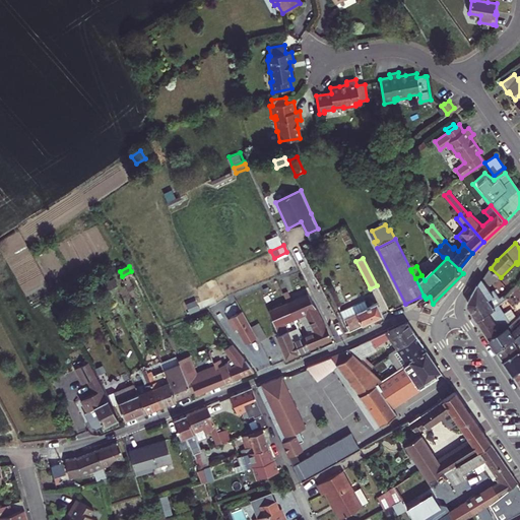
[(489,285),(501,277),(491,268),(479,284),(469,303),(469,307),(478,321),(497,310),(495,308),(499,305),(507,299),(505,296),(504,296),(500,298),(495,289),(492,291),(489,285)]
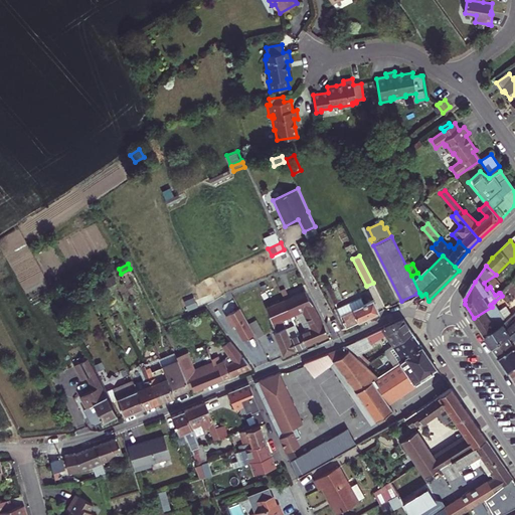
[(305,345),(328,335),(323,323),(305,291),(285,300),(291,314),(296,312),(301,309),(312,328),(306,330),(299,333),(305,345)]
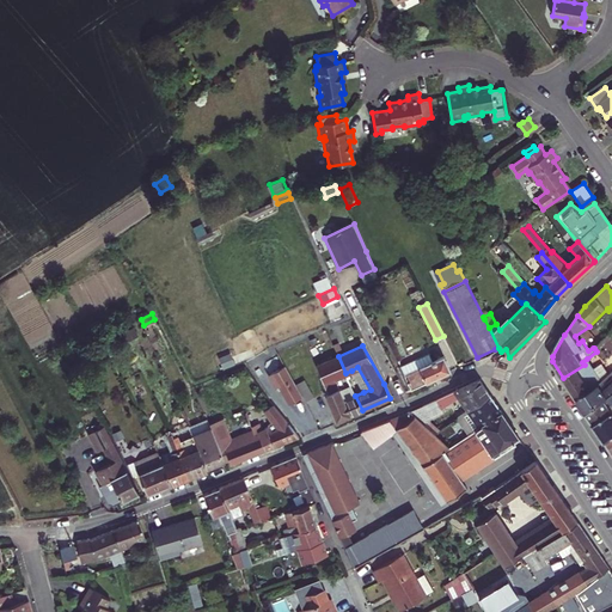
[(401,366),(411,389),(451,371),(444,356),(433,361),(429,353),(401,366)]
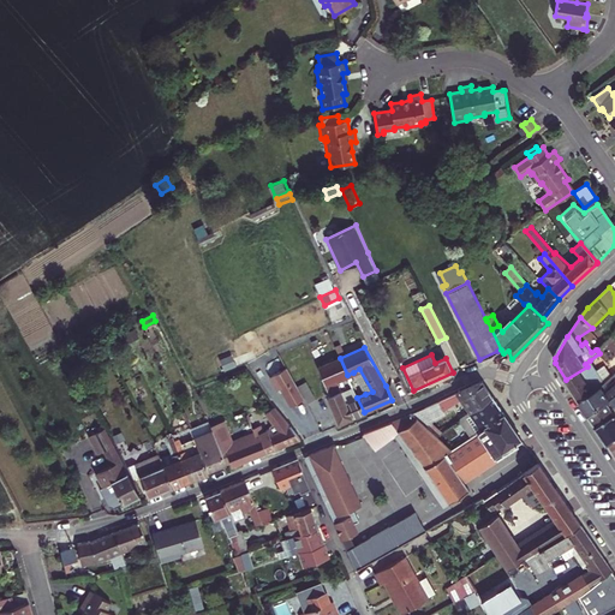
[(339,423),(364,412),(357,398),(345,402),(341,393),(335,380),(347,375),(340,358),(317,368),(329,395),(327,396),(339,423)]
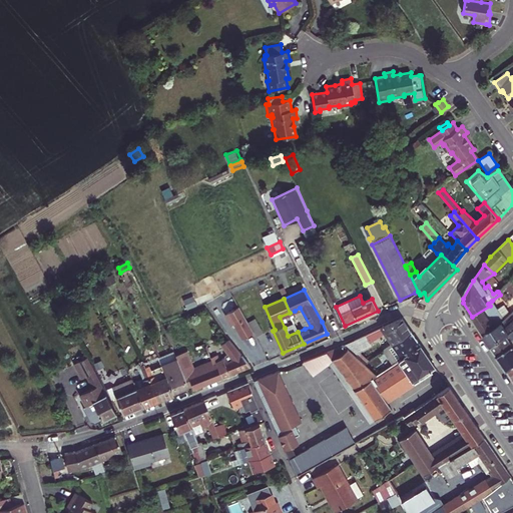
[(490,306),(472,317),(485,336),(503,323),(502,323),(511,315),(504,305),(498,310),(492,301),(488,304),(490,306)]
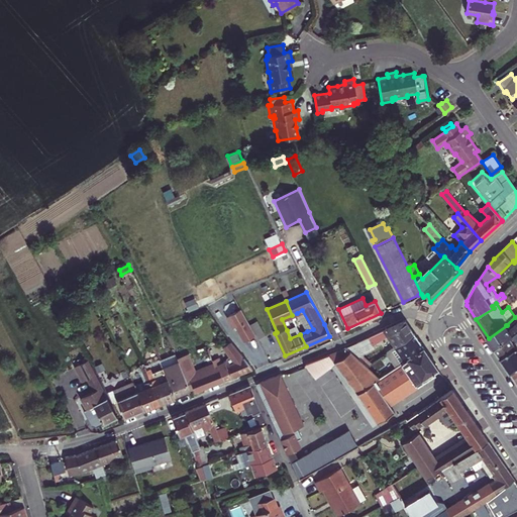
[(249,325),(240,309),(227,316),(233,327),(235,326),(244,341),(255,335),(249,325)]
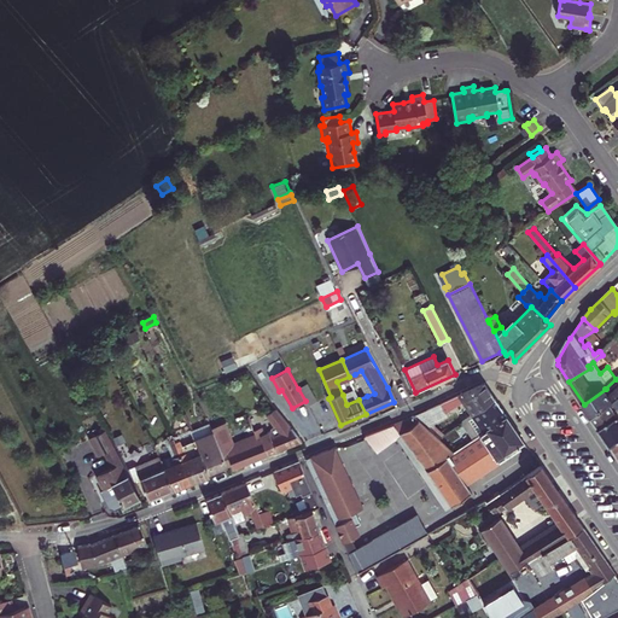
[(355,374),(367,396),(374,394),(361,371),(355,374)]
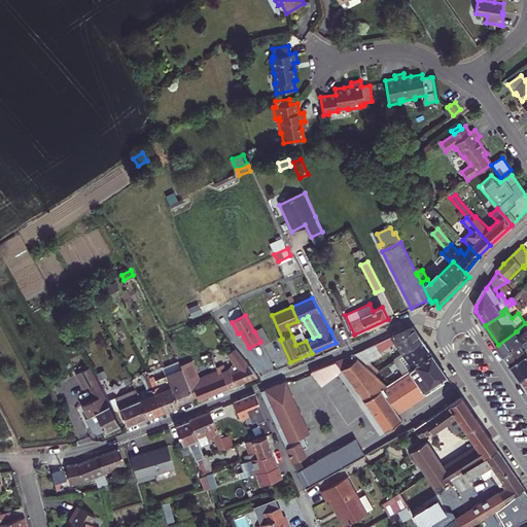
[(526,320),(525,323),(516,331),(517,331),(498,345),(505,356),(524,343),(526,340),(526,320)]
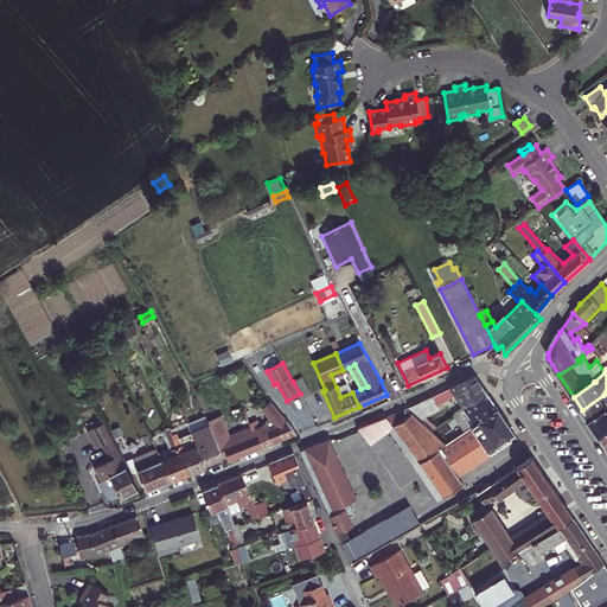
[(474,376),(433,396),(436,406),(455,394),(465,407),(486,393),(474,376)]
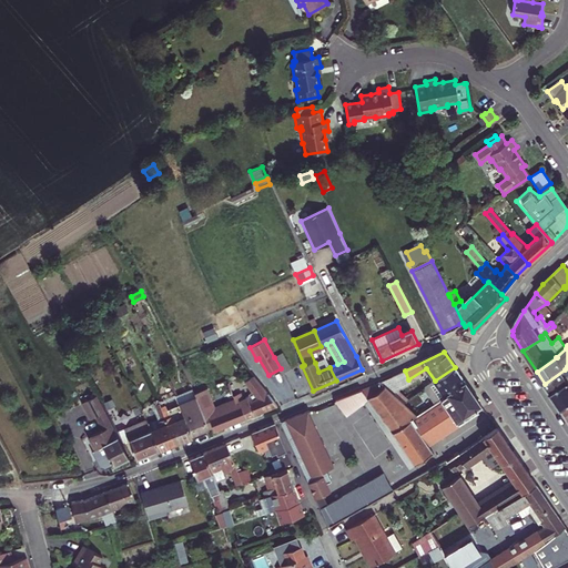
[(282,353),(274,357),(281,368),(283,373),(291,368),(282,353)]
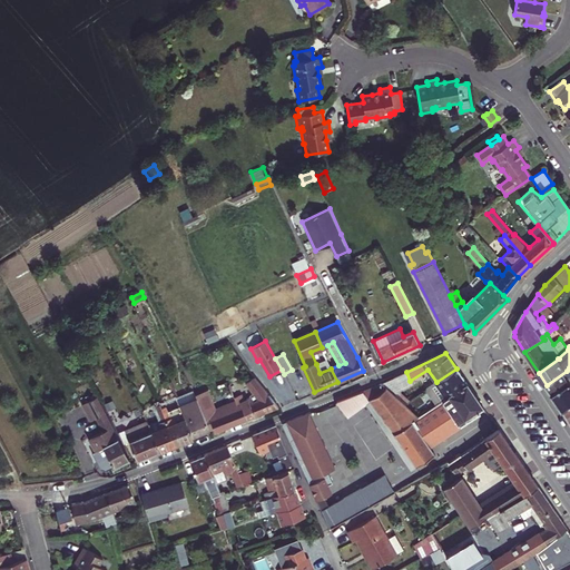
[(320,373),(331,369),(327,359),(316,364),(320,373)]
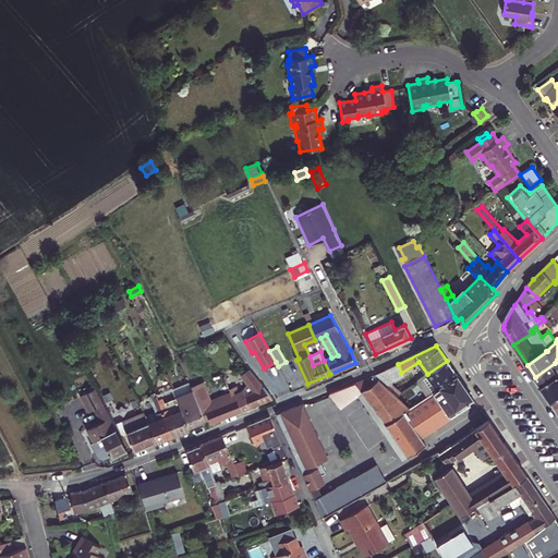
[(535,377),(543,387),(557,376),(557,372),(557,371),(557,368),(557,360),(555,363),(535,377)]
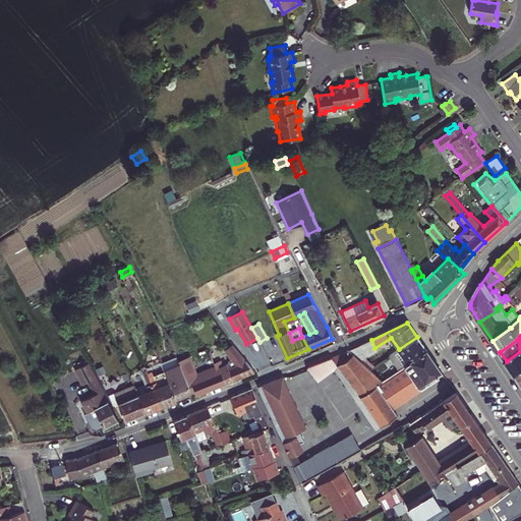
[(399,349),(390,355),(399,369),(405,365),(410,361),(426,350),(417,337),(399,349)]
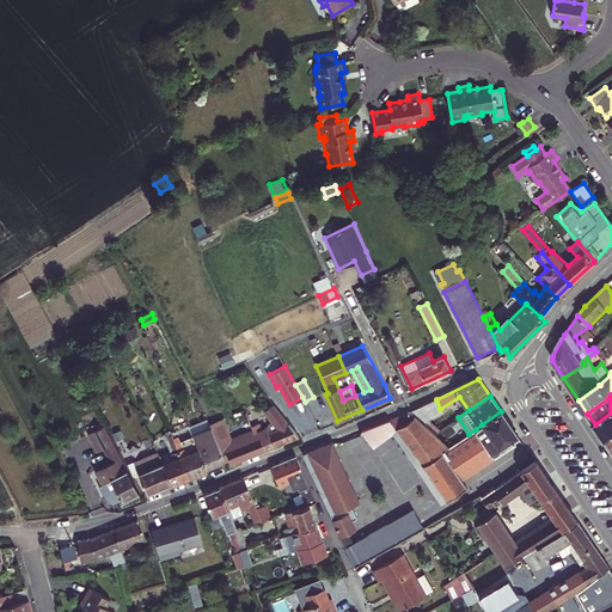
[(436,399),(412,410),(423,420),(441,411),(440,409),(436,399)]
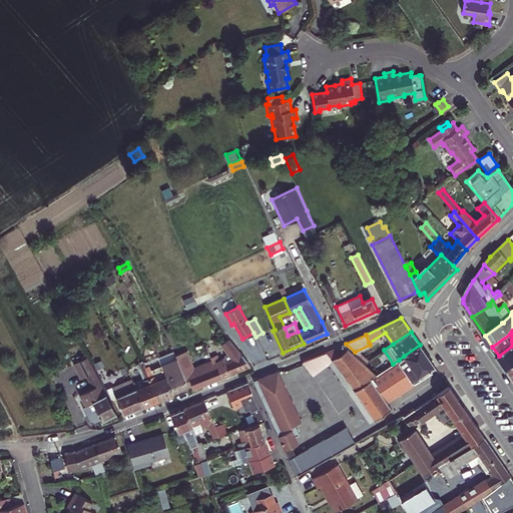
[(217,366),(222,378),(250,366),(228,340),(221,344),(227,351),(231,359),(227,361),(225,357),(219,359),(212,343),(205,346),(211,361),(214,368),(217,366)]
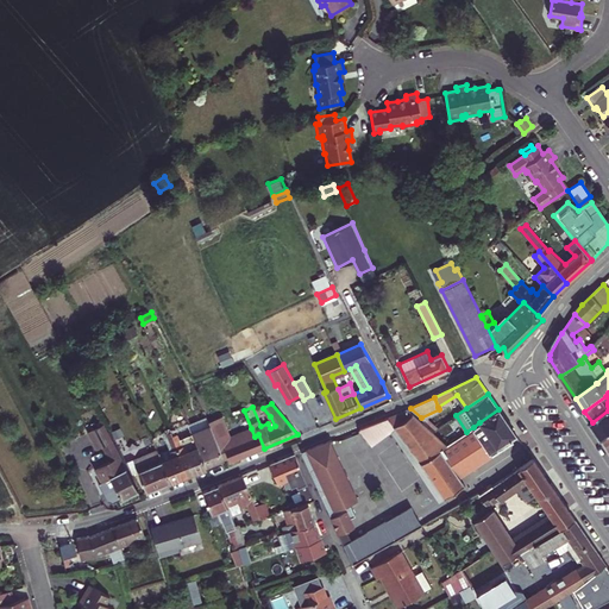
[(433,432),(407,409),(388,418),(360,428),(359,429),(359,431),(371,446),(391,431),(395,428),(421,463),(444,497),(445,498),(464,485),(445,457),(447,456),(443,449),(447,445),(446,445),(433,432)]
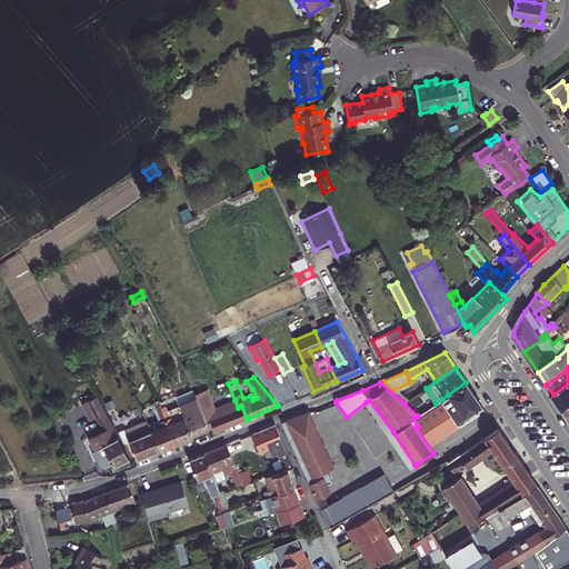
[(482,406),(466,382),(448,395),(463,418),(467,417),(482,406)]
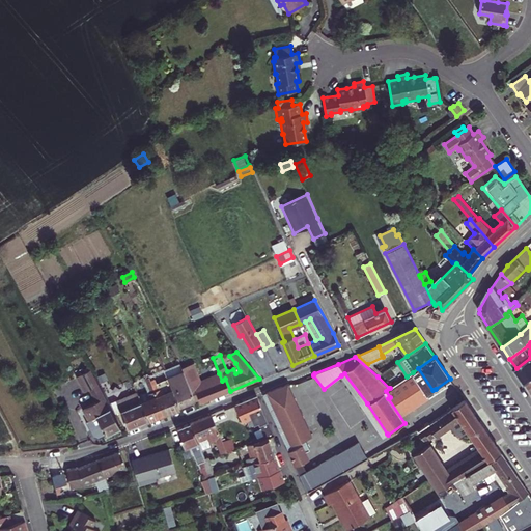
[(530,358),(516,368),(527,384),(530,380),(530,358)]
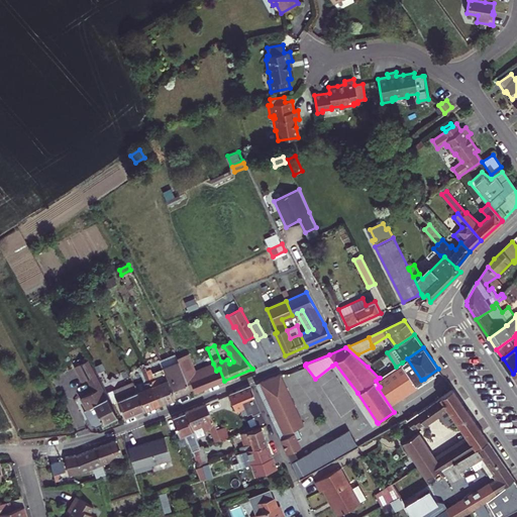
[(160,360),(163,368),(178,362),(178,359),(175,353),(160,360)]
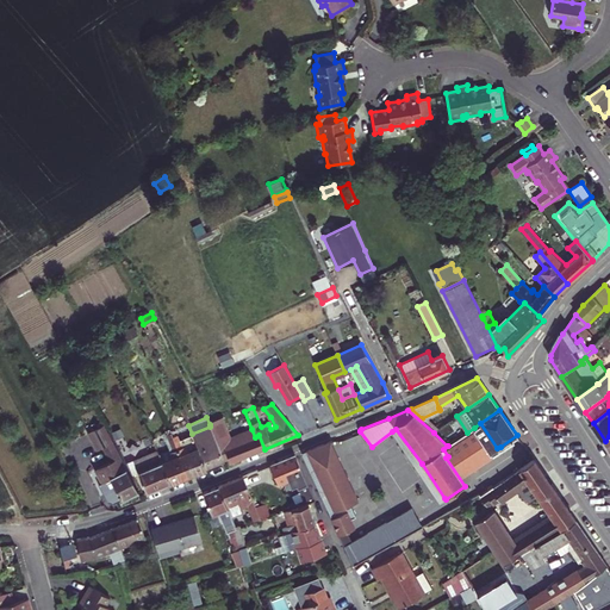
[(104,424),(87,433),(97,449),(103,447),(111,460),(95,468),(103,483),(111,478),(122,499),(138,490),(104,424)]
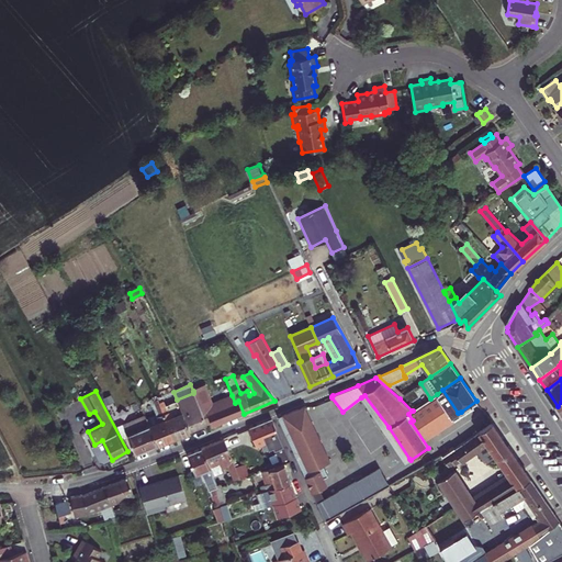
[(193,393),(177,400),(178,401),(190,431),(206,425),(200,408),(193,393)]
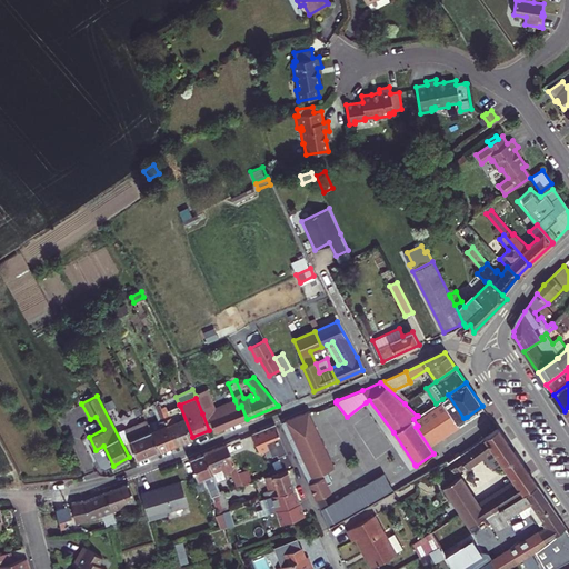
[(235,400),(202,413),(209,430),(213,428),(215,431),(247,419),(241,406),(238,408),(235,400)]
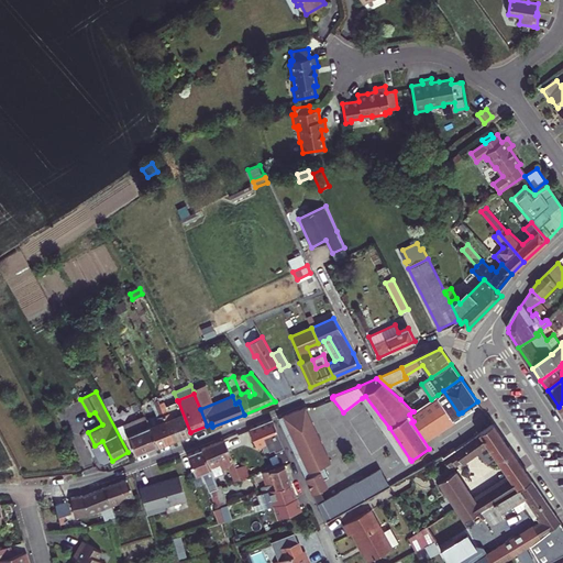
[(407,463),(410,460),(389,428),(365,396),(362,398),(384,429),(407,463)]
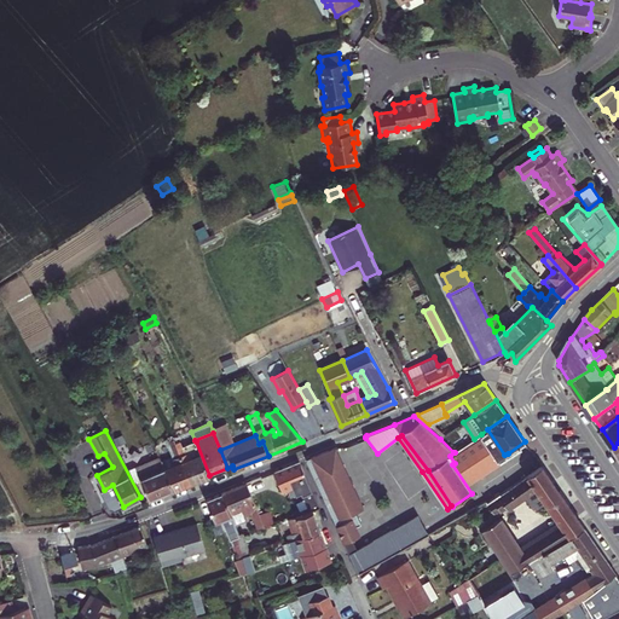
[(161,461),(173,490),(191,482),(175,443),(173,439),(166,441),(172,456),(161,461)]
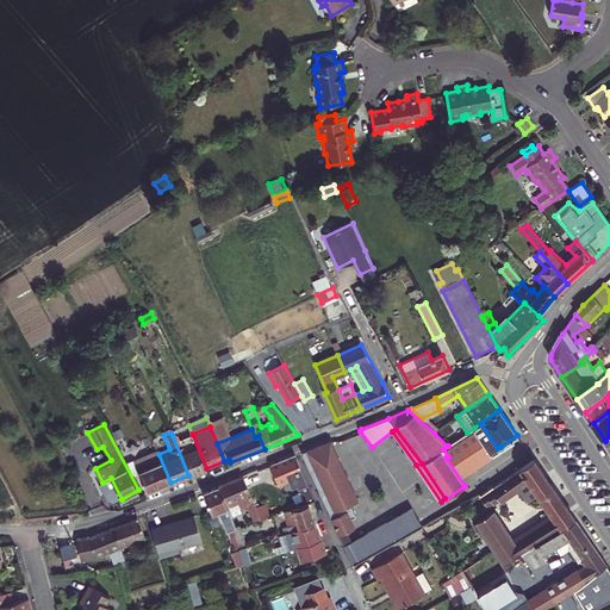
[(173,436),(188,475),(206,468),(193,435),(179,441),(176,435),(173,436)]
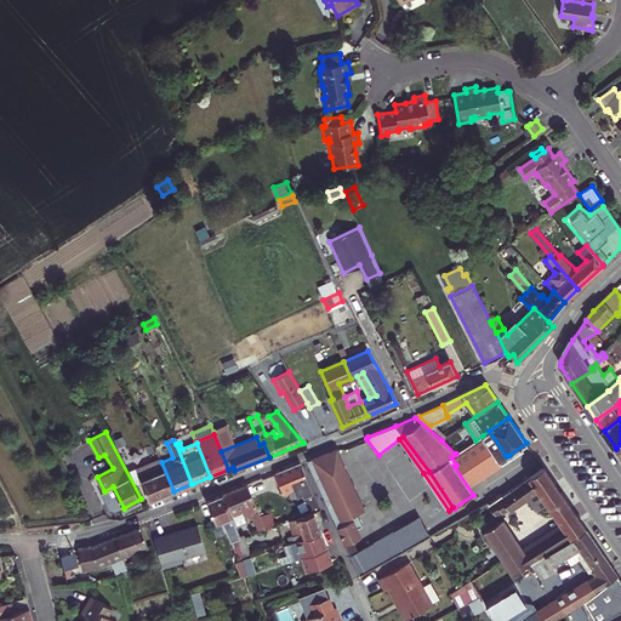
[(351,556),(359,576),(429,535),(420,517),(358,552),(353,542),(357,541),(352,531),(358,529),(363,527),(357,514),(364,510),(336,449),(307,461),(351,556)]
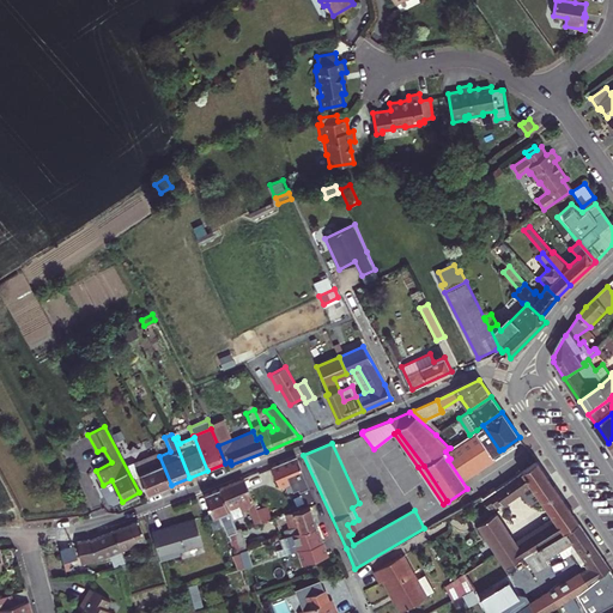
[(134,462),(147,495),(171,485),(159,456),(158,453),(134,462)]
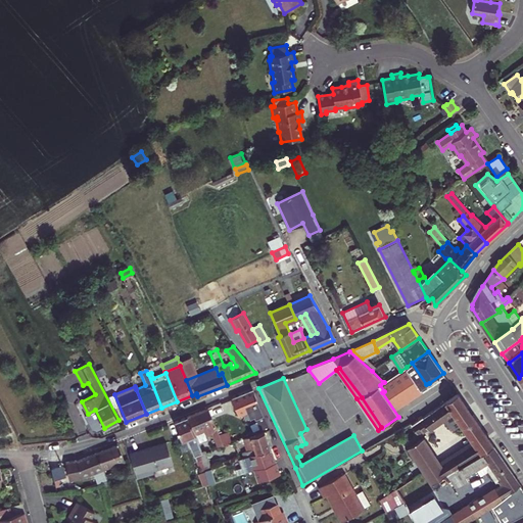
[(232,398),(238,415),(244,413),(246,419),(249,418),(255,416),(262,429),(269,426),(259,407),(252,389),(232,398)]
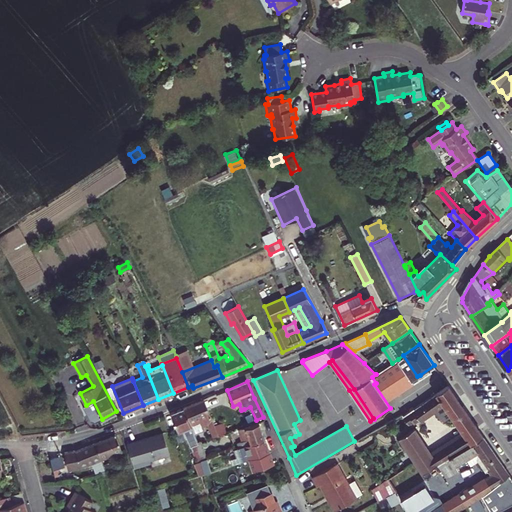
[(483,436),(447,385),(423,402),(403,416),(402,417),(408,425),(413,422),(413,423),(418,420),(419,421),(433,412),(443,423),(452,417),(462,431),(463,433),(430,454),(429,452),(413,429),(399,438),(414,462),(422,474),(437,465),(471,444),(483,436)]
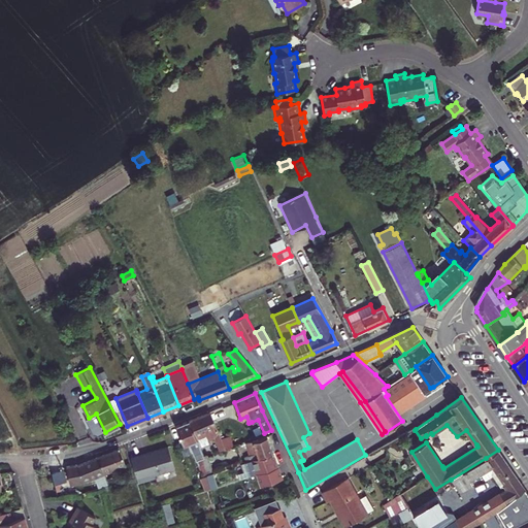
[(436,415),(428,403),(407,418),(411,423),(415,428),(416,429),(436,415)]
